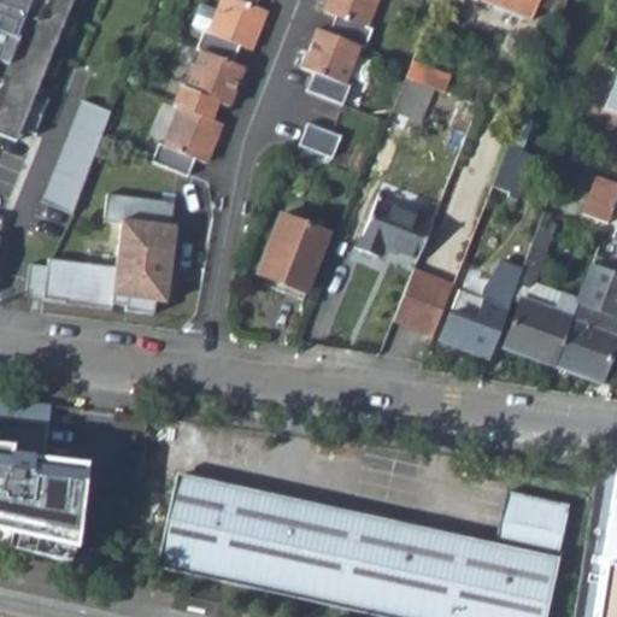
[(0,0),(0,122),(21,130),(34,136),(48,100),(35,95),(71,0),(0,0)]
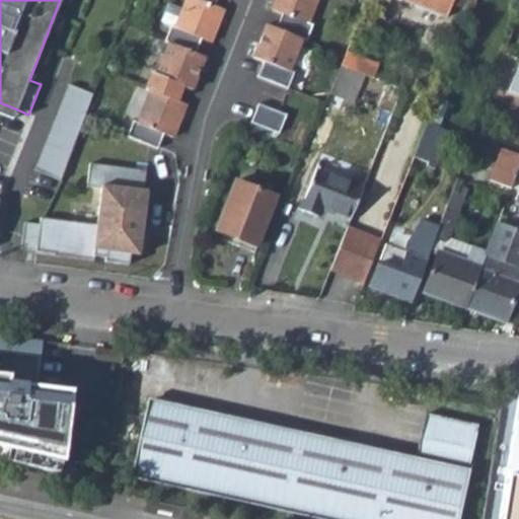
[(172,23),(165,41),(170,42),(196,52),(202,36),(211,41),(224,9),(215,5),(202,0),(187,0),(176,25),(172,23)]
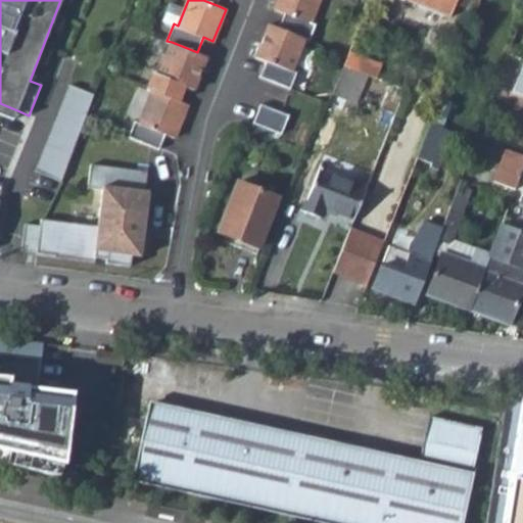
[(279,0),(275,11),(285,15),(279,30),(304,40),(310,41),(316,27),(312,24),(321,0),(279,0)]
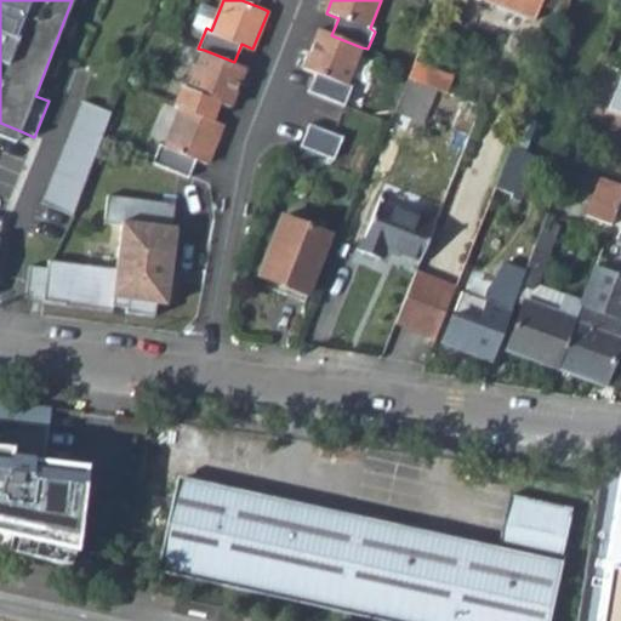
[(462,0),(533,29),(543,0),(462,0)]
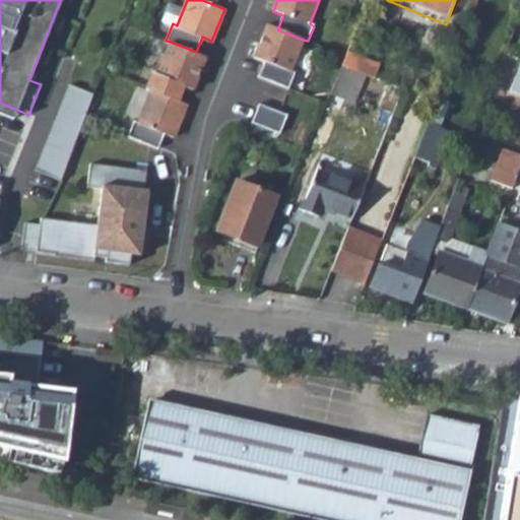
[(268,25),(254,59),(263,62),(258,76),(288,88),(295,73),(289,71),(303,40),(277,29),(268,25)]
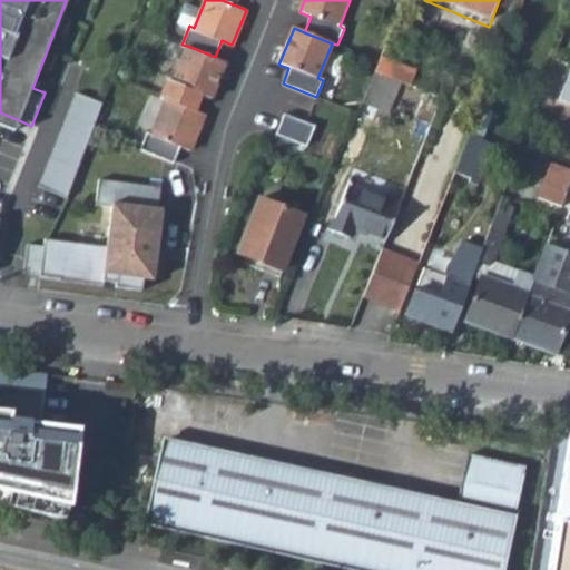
[(168,78),(159,96),(166,99),(194,109),(200,92),(210,97),(225,61),(215,57),(187,46),(173,80),(168,78)]
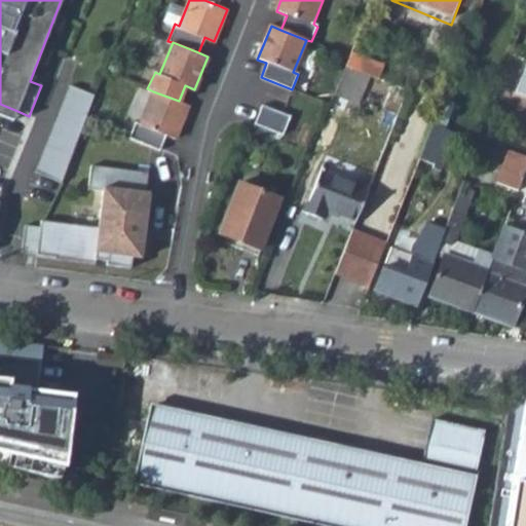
[(350,57),(344,71),(346,71),(369,81),(378,84),(383,71),(350,57)]
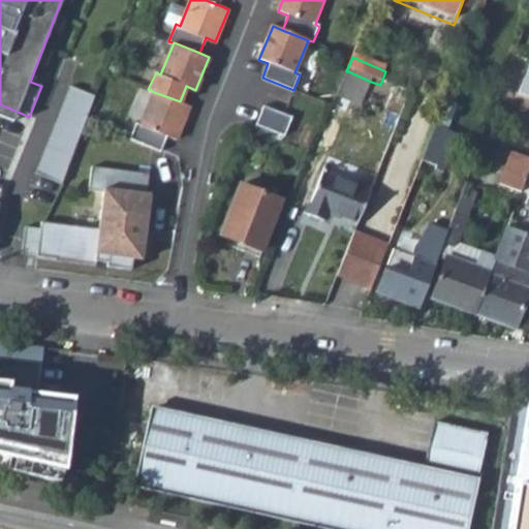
[(528,61),(518,91),(528,94),(528,61)]
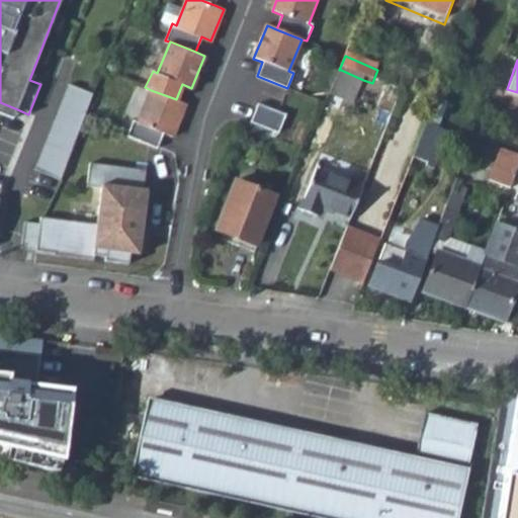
[(341,70),(330,99),(352,108),(363,80),(341,70)]
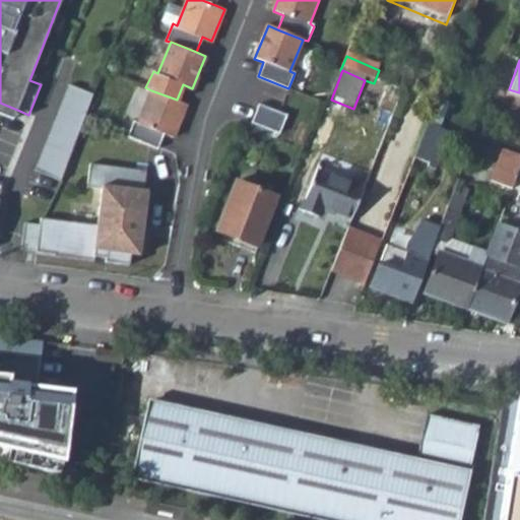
[(41,161),(65,171),(98,84),(73,75),(41,161)]
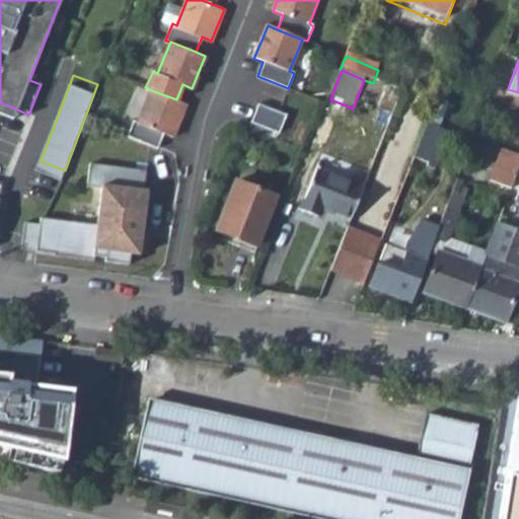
[(133,119),(126,135),(156,147),(163,132),(172,136),(186,103),(176,99),(151,90),(138,121),(133,119)]
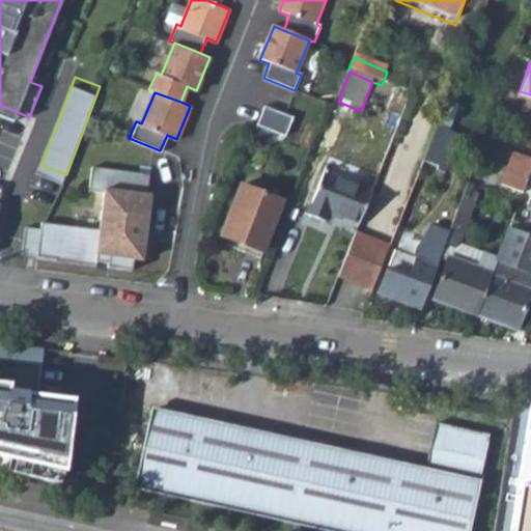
[(0,117),(14,122),(18,112),(0,105),(0,117)]
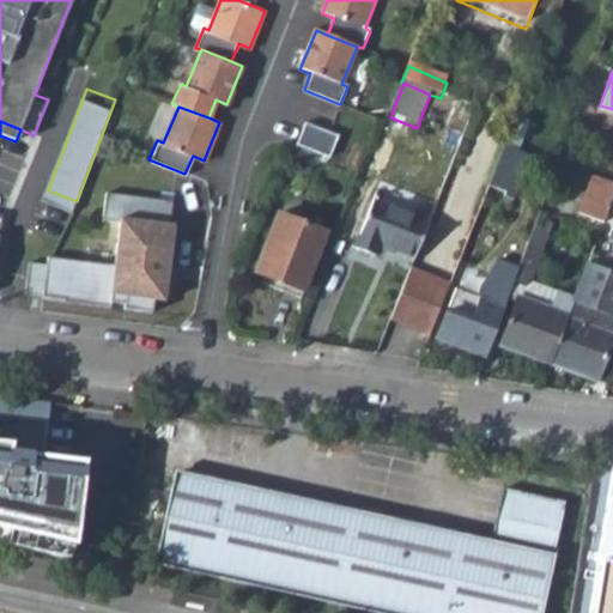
[(307,123),(297,146),(331,159),(339,137),(307,123)]
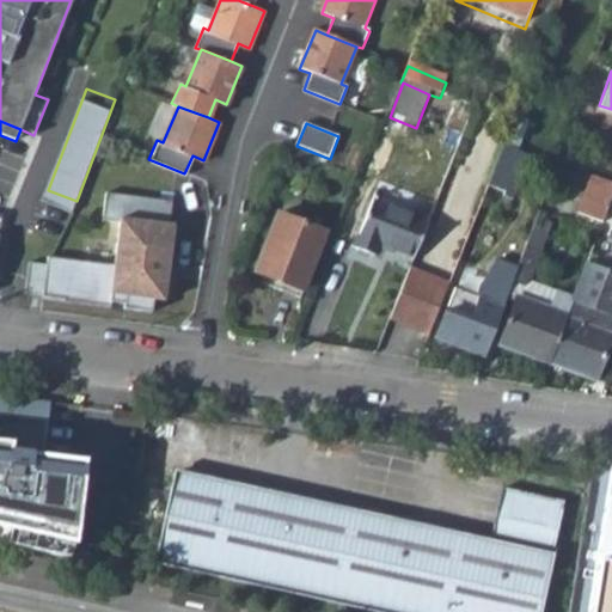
[(605,219),(611,195),(611,179),(592,173),(580,210),(605,219)]
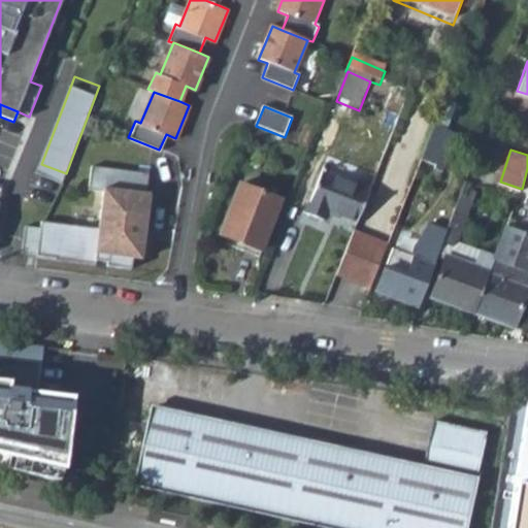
[(94,266),(129,270),(130,259),(132,249),(140,250),(149,186),(145,186),(147,166),(92,158),(90,177),(103,179),(98,218),(42,209),(41,216),(25,213),(19,254),(42,257),(42,259),(83,264),(83,260),(95,261),(94,266)]
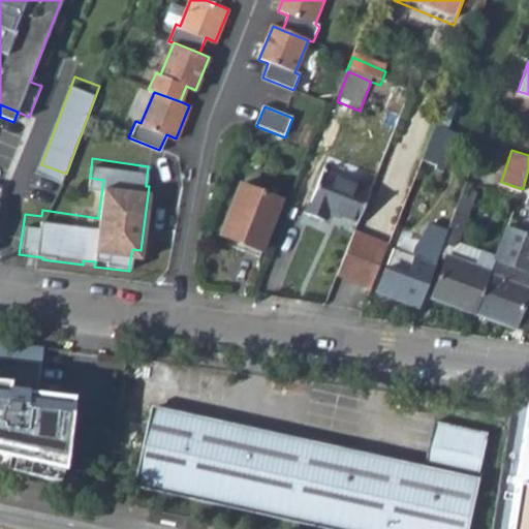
[(324,169),(304,219),(321,227),(325,217),(353,228),(367,195),(329,179),(331,173),(324,169)]
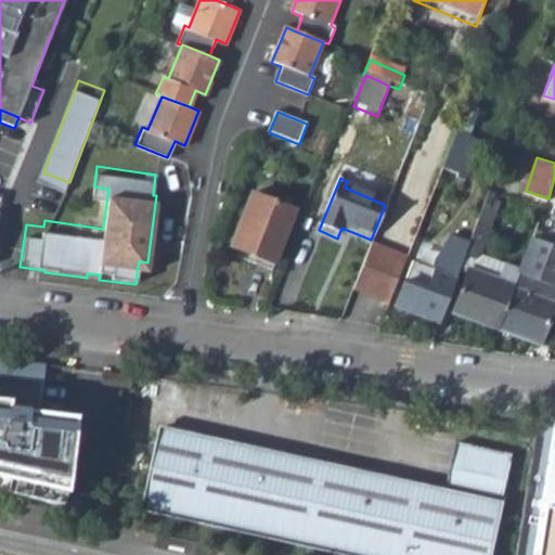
[(405,282),(395,306),(439,322),(465,254),(488,193),(482,191),(479,196),(475,194),(456,237),(450,237),(431,278),(410,270),(405,282)]
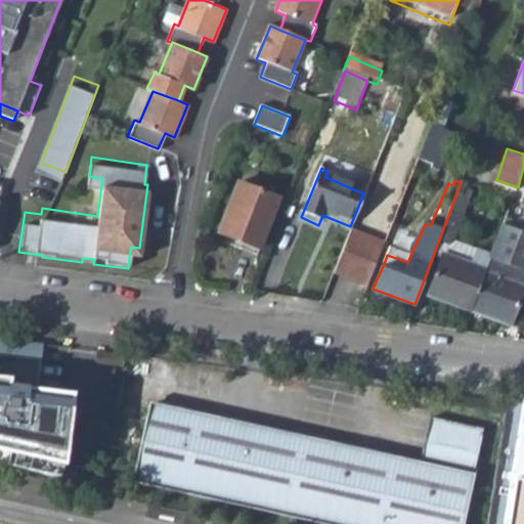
[(461,182),(439,239),(451,244),(472,192),(466,190),(468,185),(461,182)]
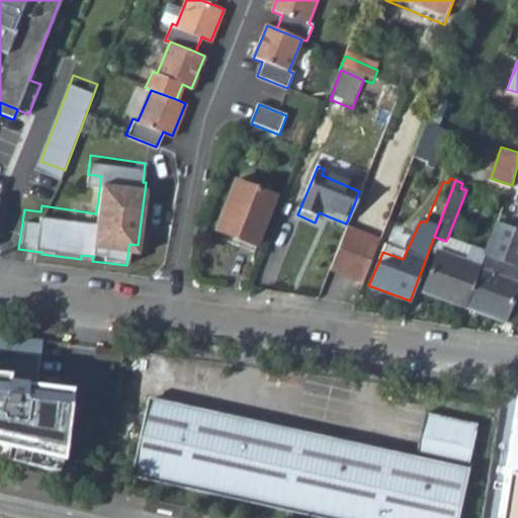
[(235,183),(216,232),(223,235),(220,242),(253,254),(275,200),(235,183)]
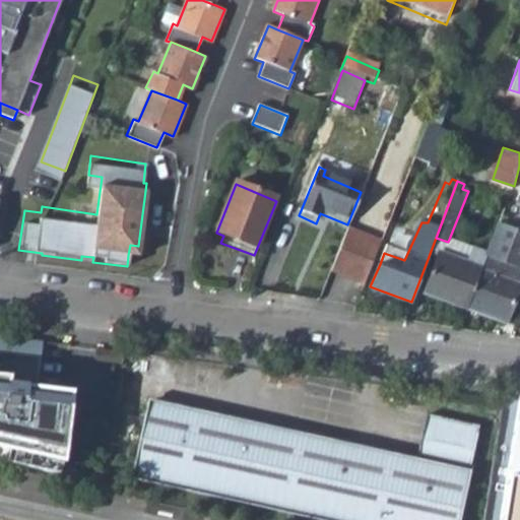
[(484,253),(479,268),(519,283),(519,280),(519,196),(509,193),(484,253)]
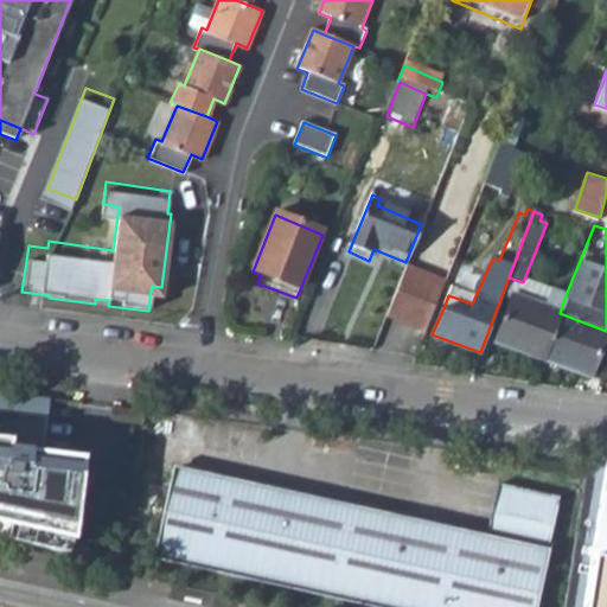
[(402,272),(383,317),(422,332),(441,288),(402,272)]
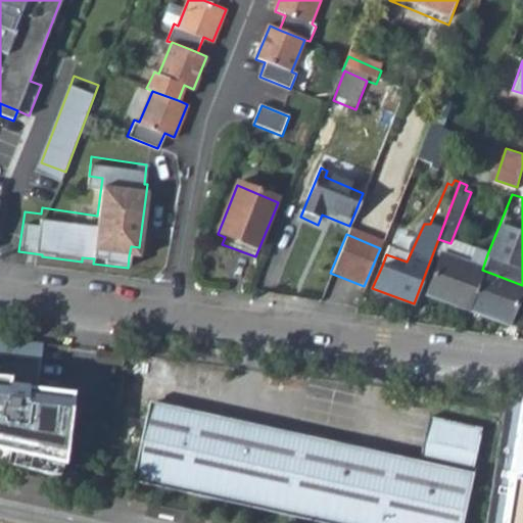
[(137,257),(139,247),(131,246),(129,256),(137,257)]
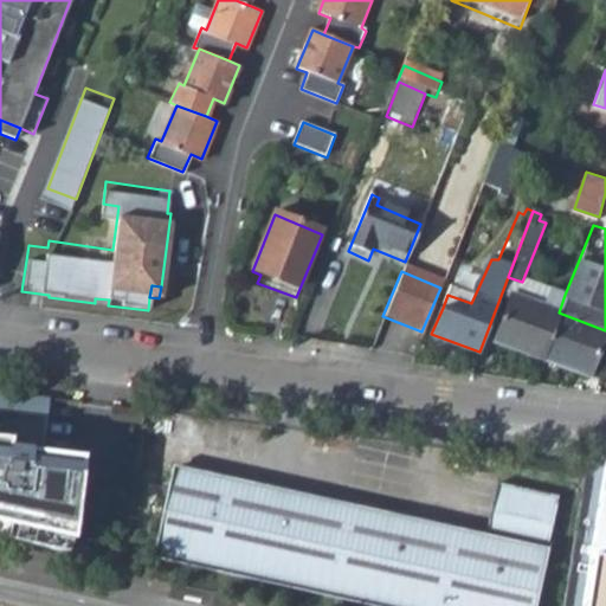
[(513,295),(495,342),(541,359),(559,313),(565,295),(548,288),(541,305),(513,295)]
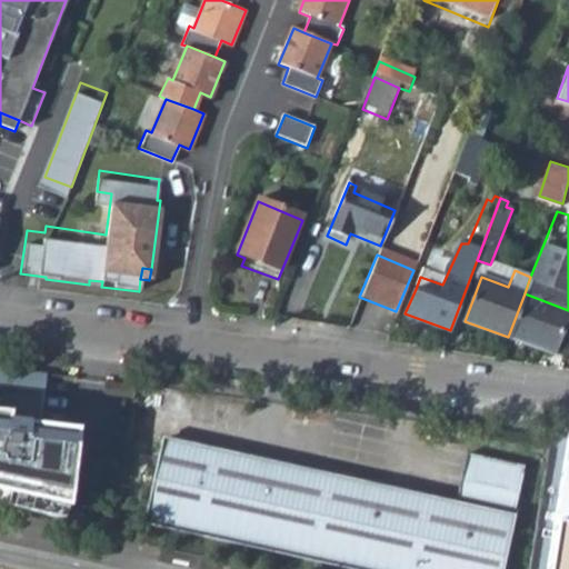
[(525,293),(508,337),(551,352),(568,310),(525,293)]
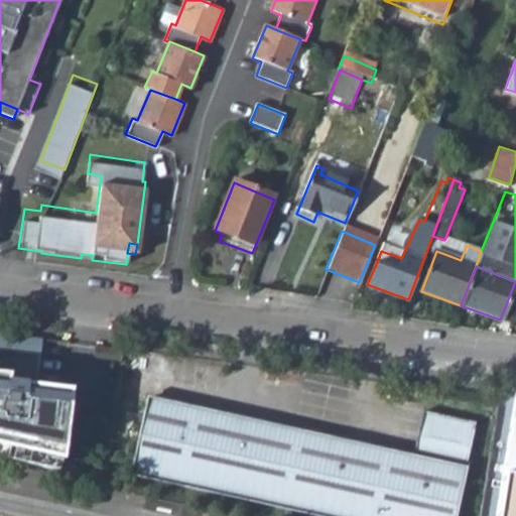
[(28,339),(0,335),(0,456),(59,470),(70,389),(34,384),(39,348),(27,347),(28,339)]
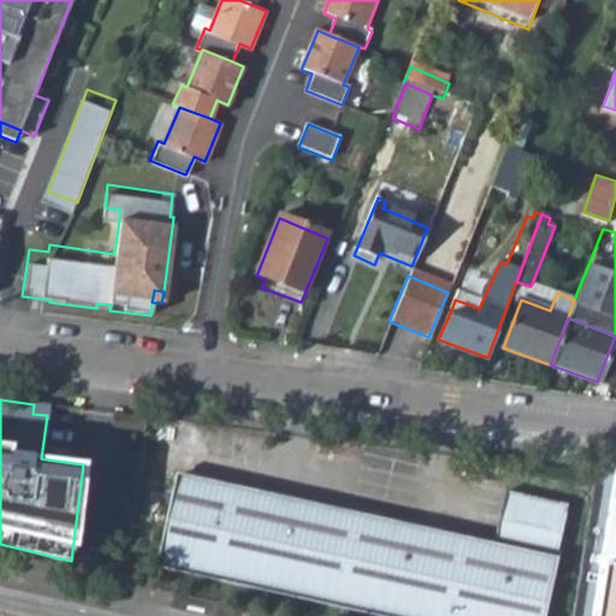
[(48,406),(34,404),(33,414),(47,415),(48,406)]
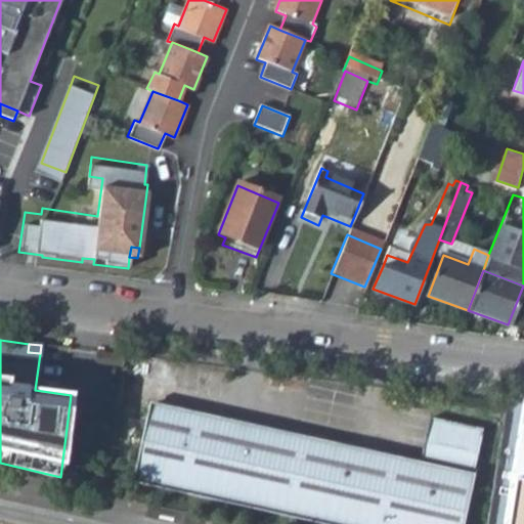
[(523,523),(523,393),(506,390),(487,523),(523,523)]
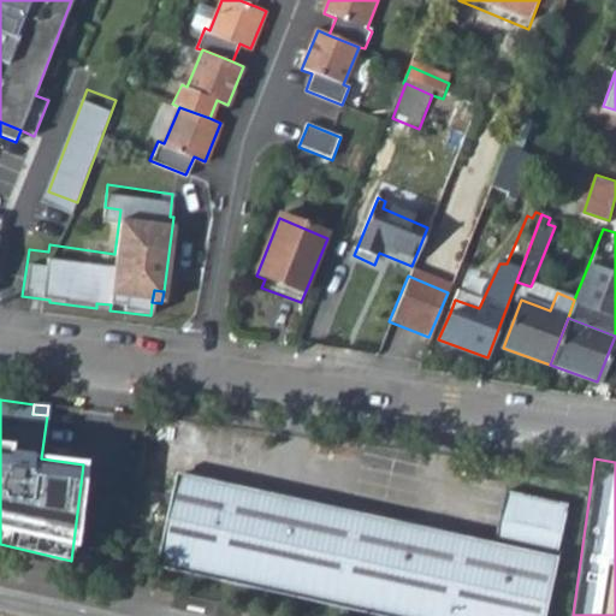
[(173,473),(155,564),(413,615),(542,615),(567,493),(503,481),(491,538),(173,473)]
